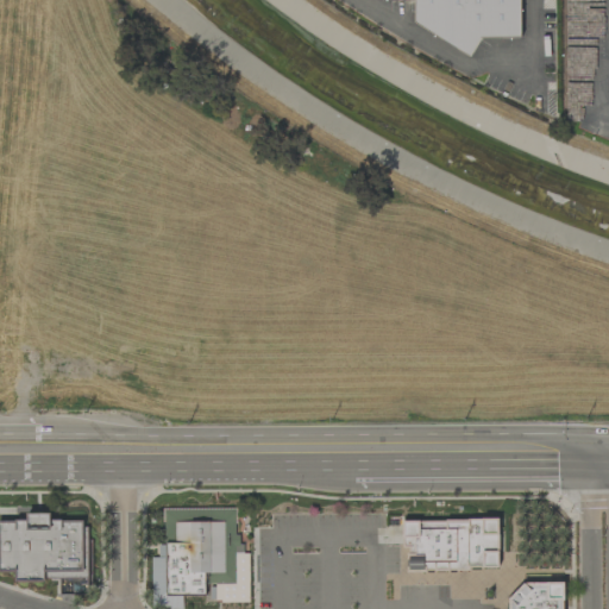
[(519,0),(413,0),(414,26),(470,56),(479,38),(520,38),(519,0)]
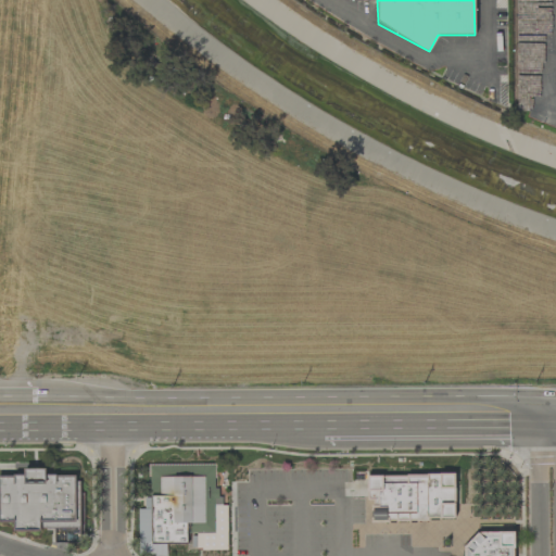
[(151,468),(152,545),(216,544),(215,467),(151,468)]
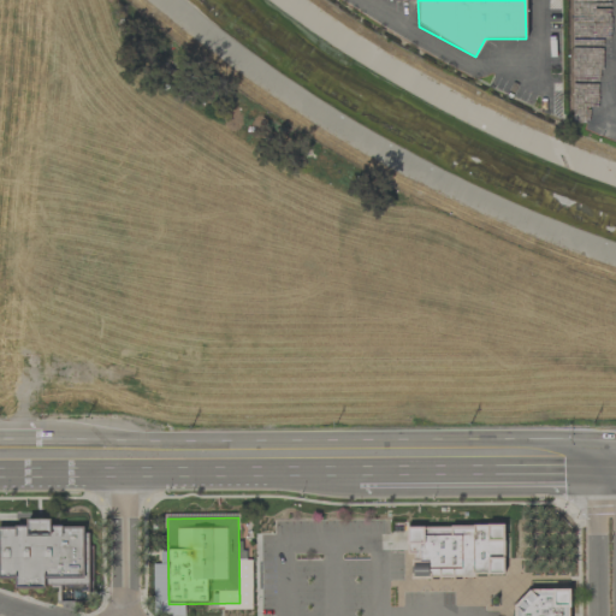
[(407,526),(407,554),(412,554),(412,576),(504,576),(503,526),(407,526)]
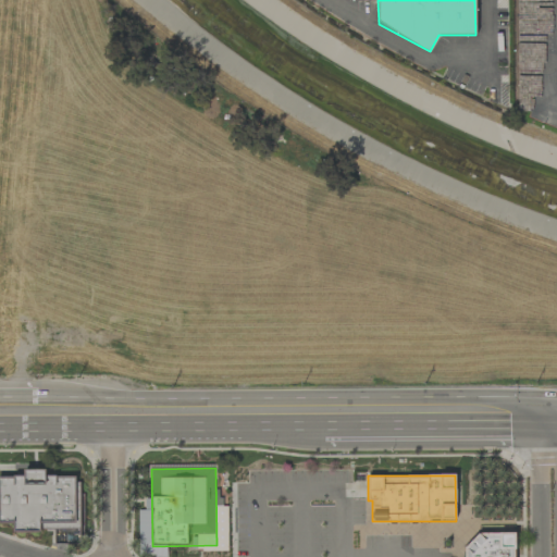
[(0,477),(0,530),(79,530),(78,477),(0,477)]
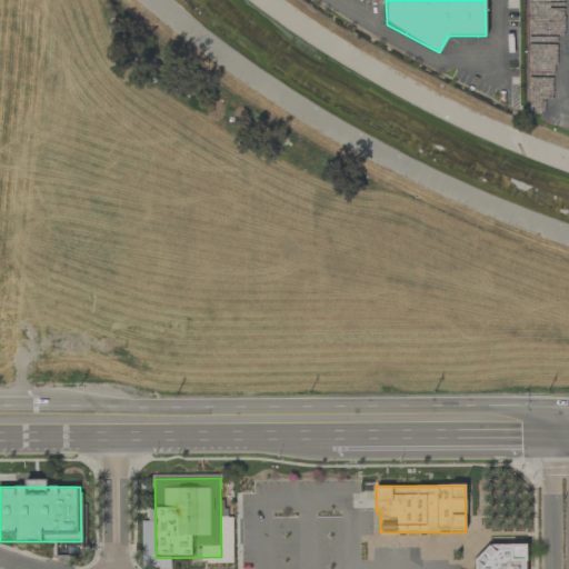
[(475,568),(475,562),(490,548),(529,547),(529,568),(475,568)]
